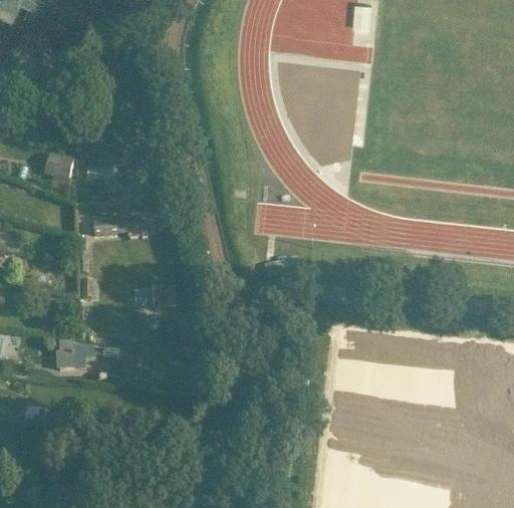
[(4,0),(2,4),(14,11),(20,0),(4,0)]
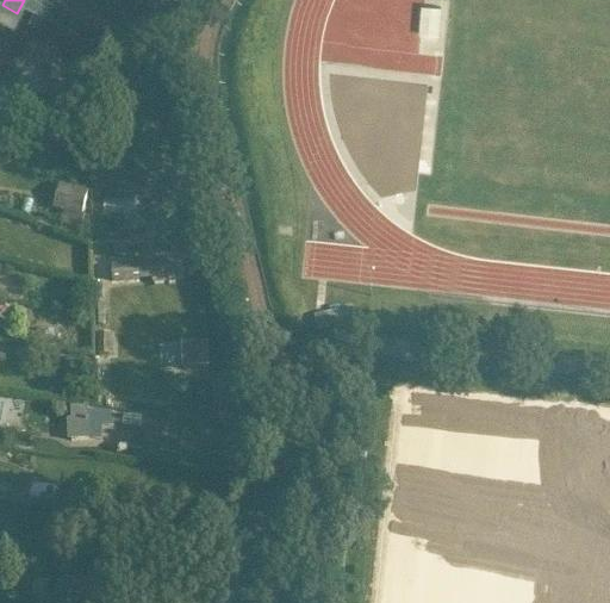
[(43,8),(33,2),(29,11),(38,17),(43,8)]
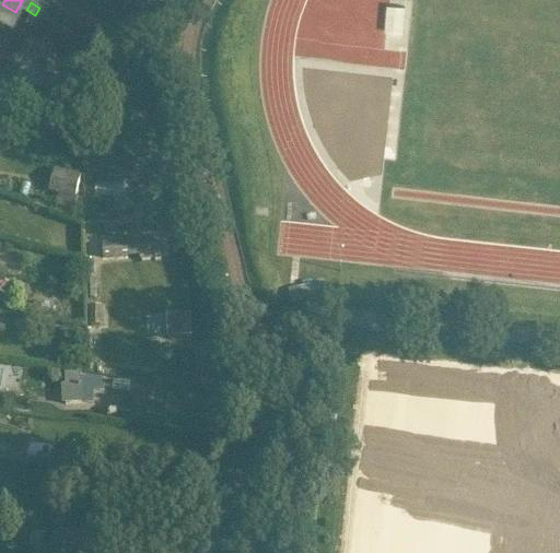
[(0,49),(6,53),(15,37),(0,27),(0,49)]
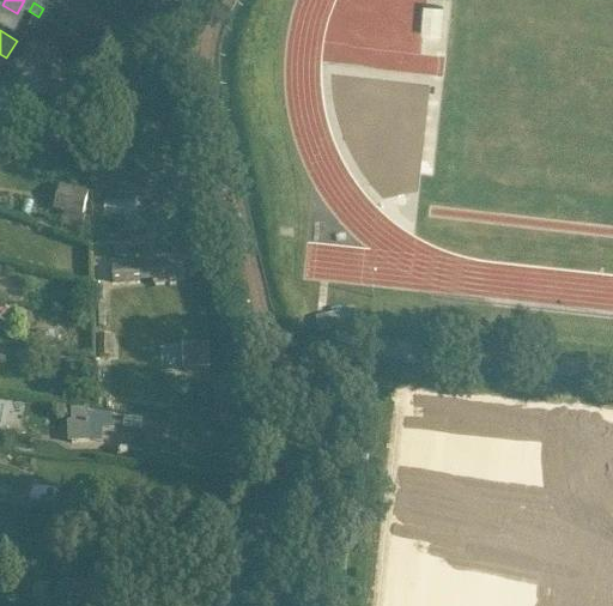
[(66,183),(60,205),(65,206),(84,211),(89,188),(66,183)]
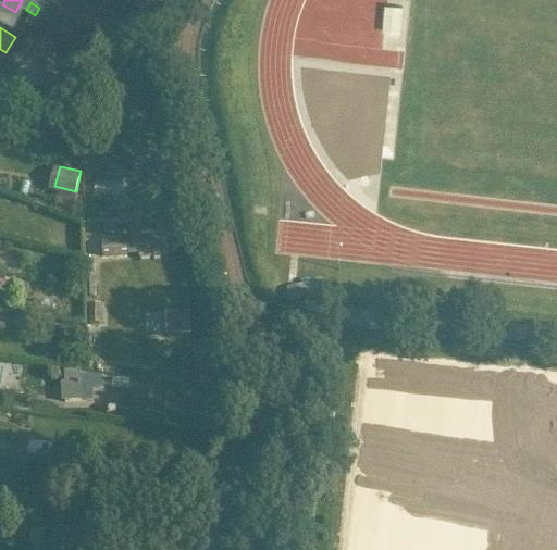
[(103,216),(103,225),(116,224),(116,216),(103,216)]
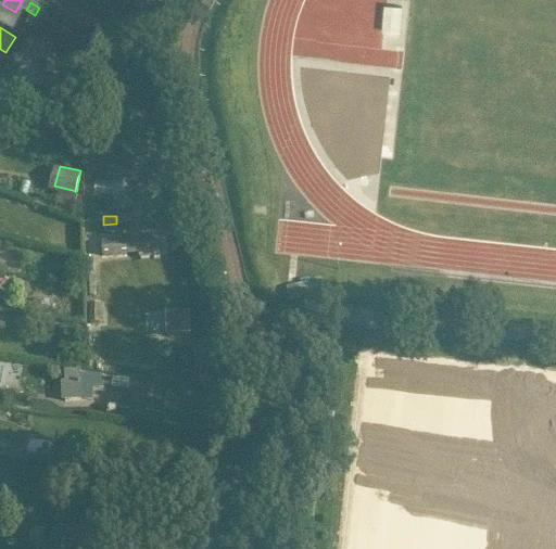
[(163,233),(102,238),(102,251),(139,249),(160,246),(164,246),(163,233)]
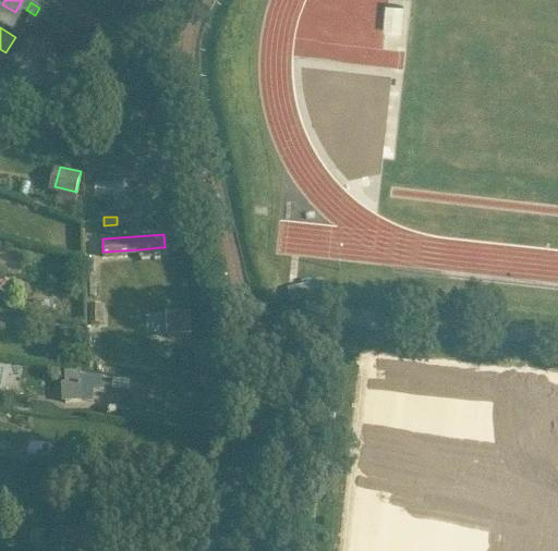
[(64,266),(79,269),(82,255),(67,252),(64,266)]
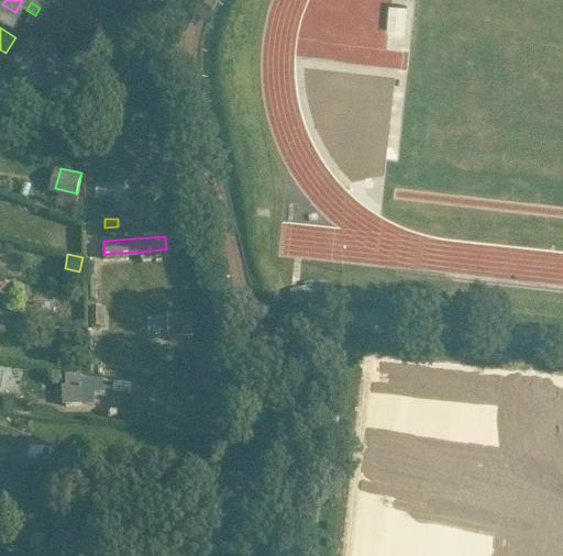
[(308,282),(310,296),(328,292),(327,279),(308,282)]
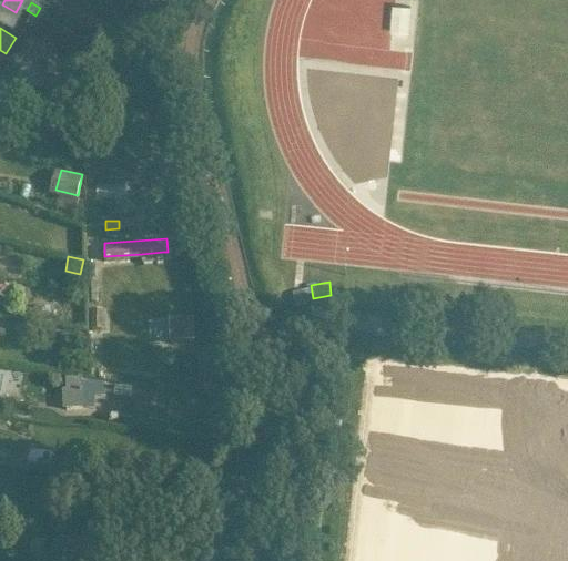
[(192,315),(169,315),(169,338),(193,337),(192,315)]
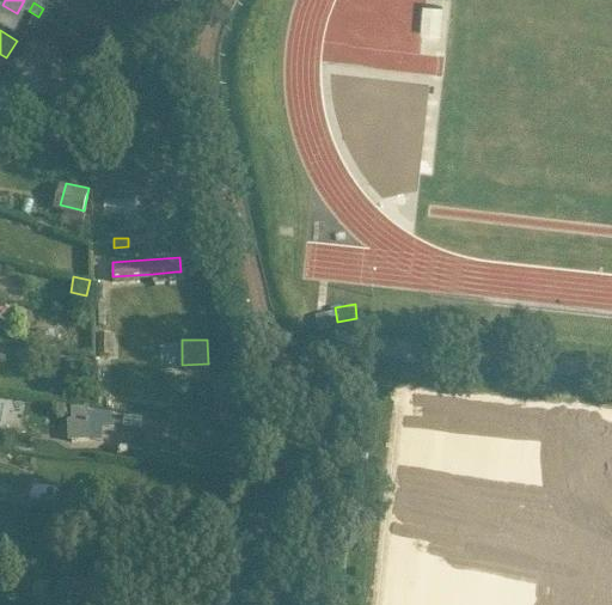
[(90,437),(89,403),(71,403),(71,416),(67,416),(67,437),(90,437)]
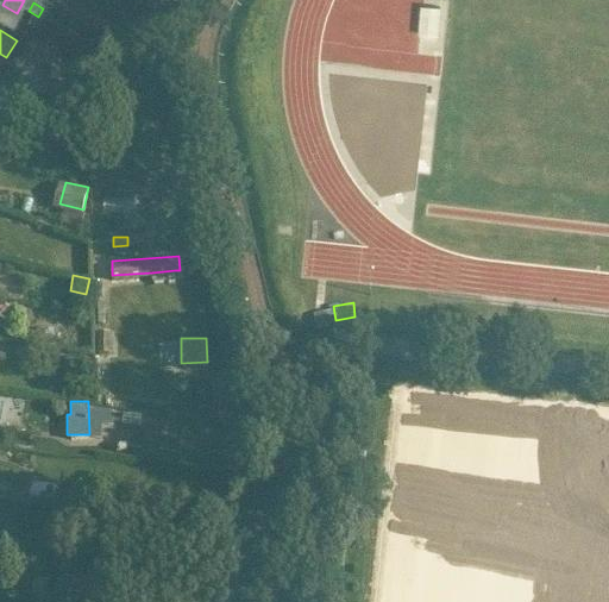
[(67,590),(76,597),(88,582),(79,575),(67,590)]
